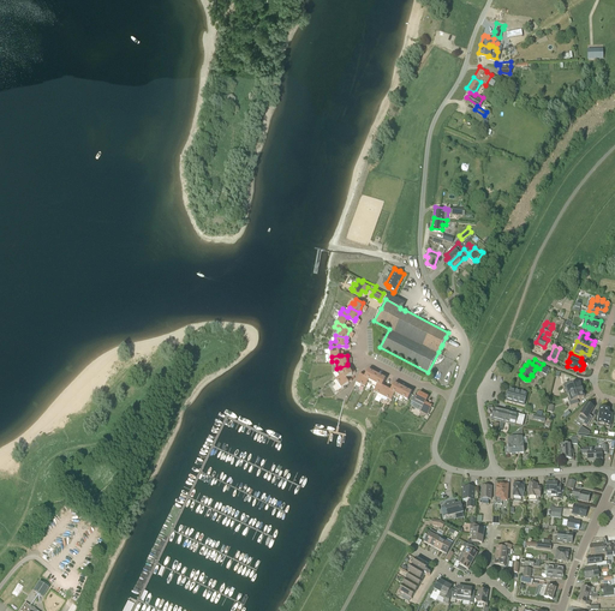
[(340,373),(336,377),(339,381),(346,376),(350,373),(351,373),(352,372),(347,365),(340,367),(336,369),(340,373)]
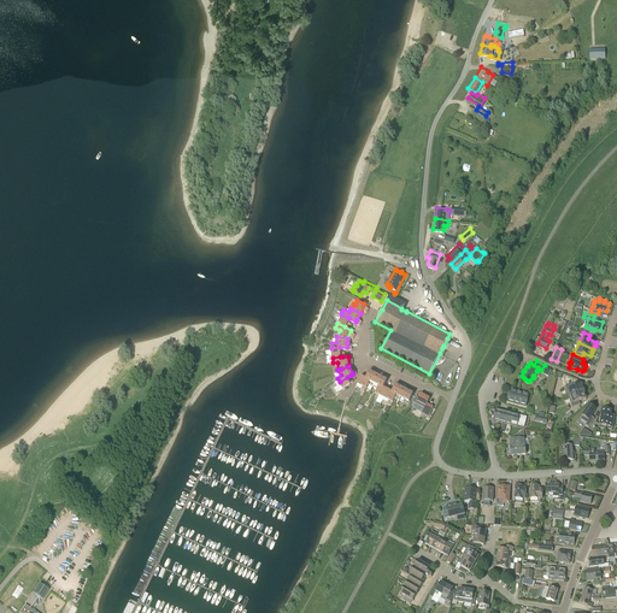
[(364,379),(362,383),(366,385),(369,381),(372,383),(374,383),(378,375),(378,373),(374,372),(369,370),(365,376),(364,379)]
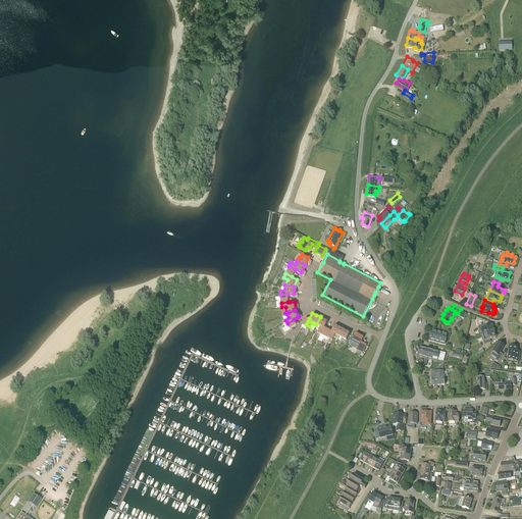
[(320,317),(316,324),(319,326),(317,330),(320,331),(321,332),(324,326),(327,320),(323,318),(320,316),(320,317)]
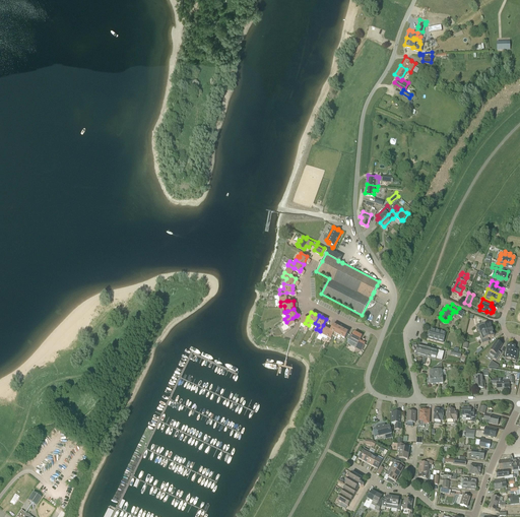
[(286,322),(284,323),(286,327),(295,322),(294,320),(293,318),(286,322)]
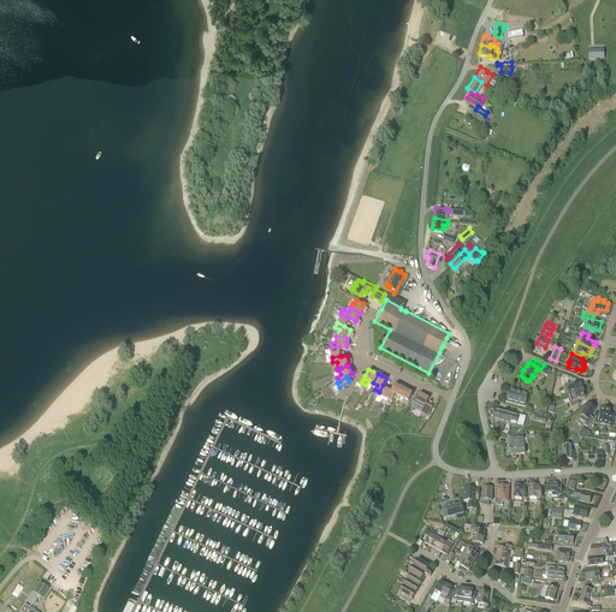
[(564,382),(568,393),(584,387),(582,385),(581,385),(580,381),(573,384),(572,380),(564,382)]
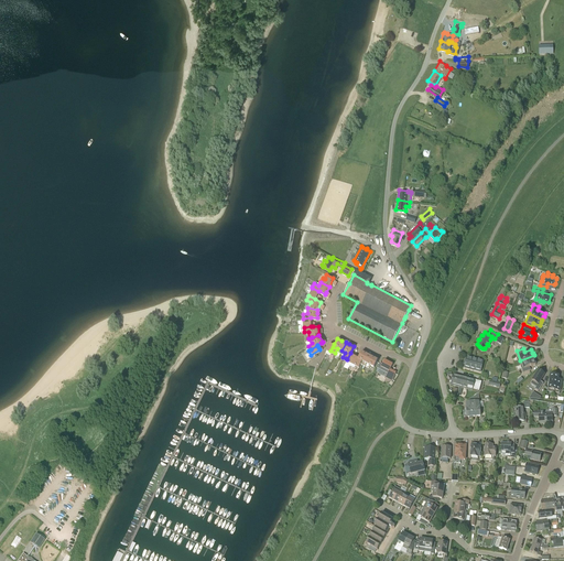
[(357,358),(355,364),(359,365),(361,362),(365,363),(365,364),(369,355),(366,353),(361,351),(358,356),(358,357),(357,358)]
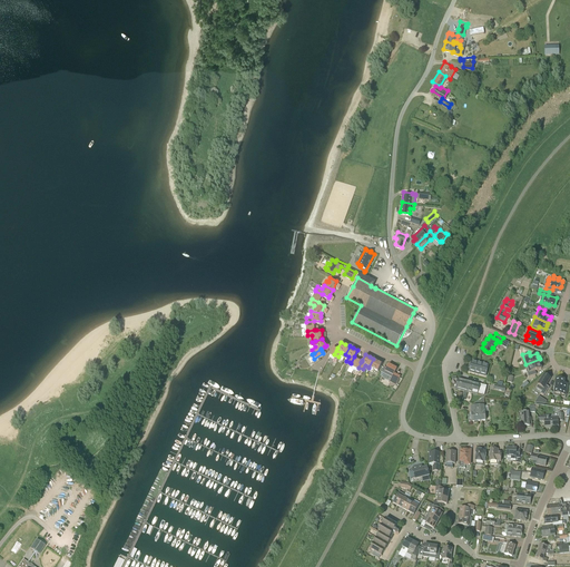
[(485,373),(489,362),(472,358),(471,362),(470,361),(469,365),(470,365),(469,369),(485,373)]
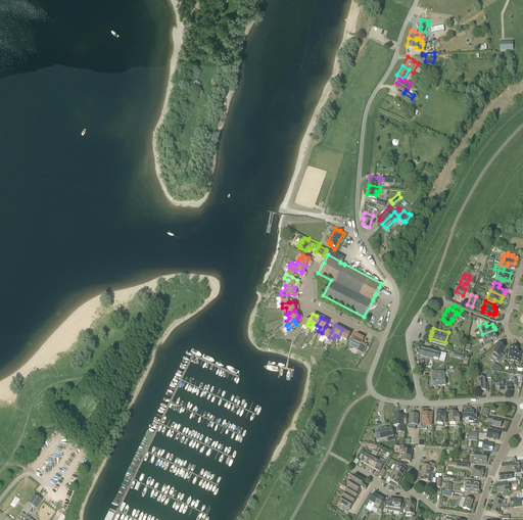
[(342,329),(338,337),(342,338),(342,339),(343,337),(346,338),(350,332),(346,331),(342,329)]
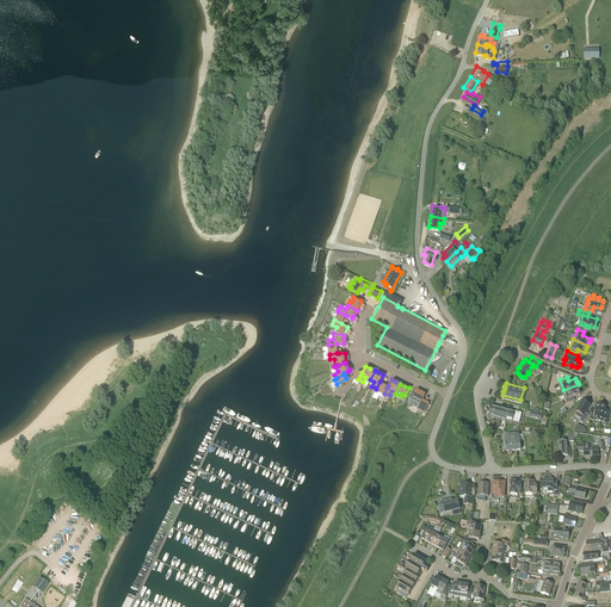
[(579,388),(579,384),(563,390),(567,401),(575,397),(574,394),(580,391),(579,388)]
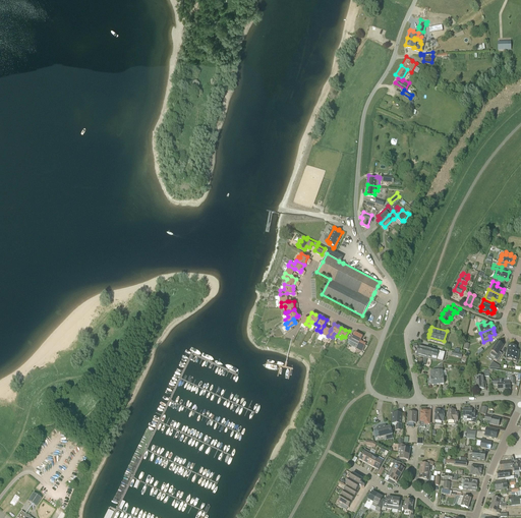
[(356,347),(362,349),(365,343),(360,340),(362,335),(355,332),(352,337),(353,338),(352,340),(358,343),(356,347)]
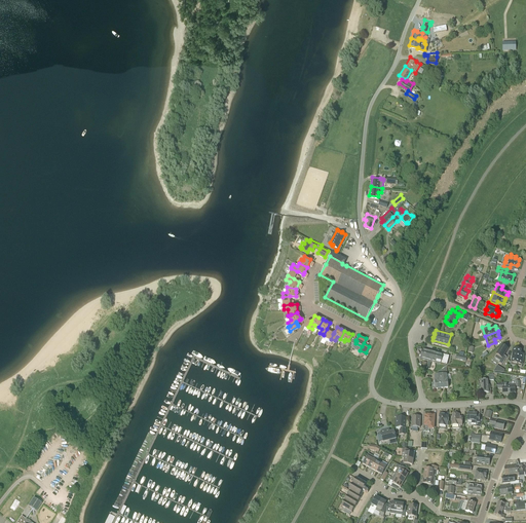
[(503,352),(508,346),(502,343),(500,346),(499,346),(498,348),(494,356),(499,359),(498,360),(502,363),(506,355),(503,352)]
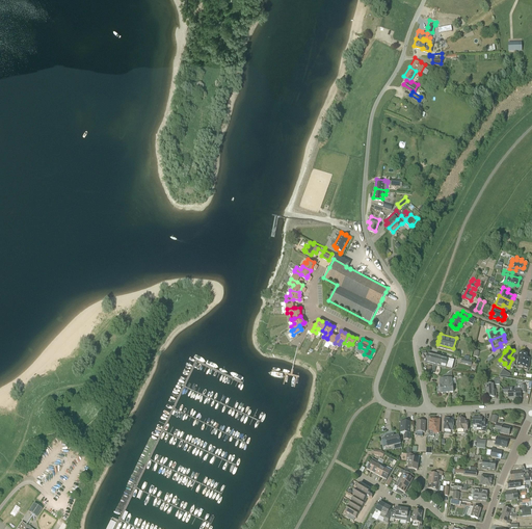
[(433,363),(435,352),(428,350),(425,361),(433,363)]
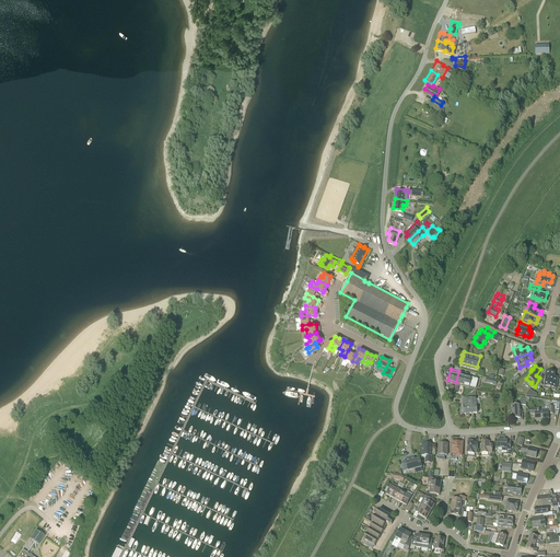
[(553,374),(555,371),(547,370),(547,374),(545,374),(544,386),(556,389),(558,374),(553,374)]
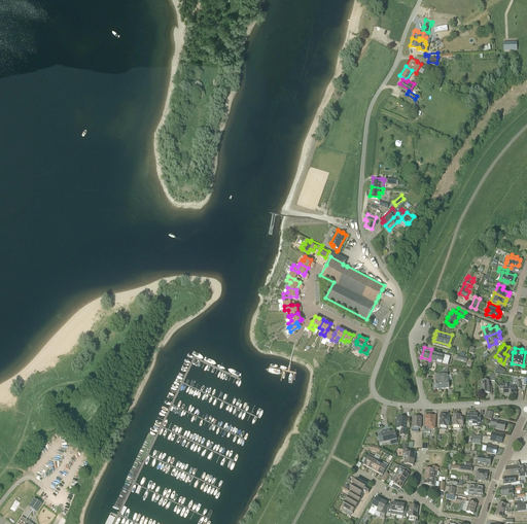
[(434,358),(436,350),(431,349),(429,359),(436,361),(437,359),(434,358)]
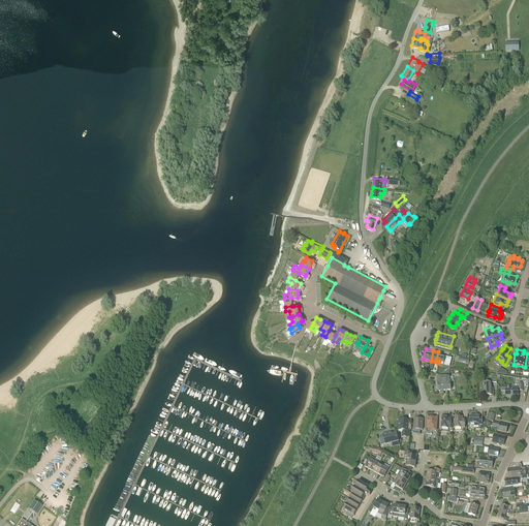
[(438,351),(436,360),(439,361),(438,363),(443,364),(443,363),(446,364),(448,354),(438,351)]
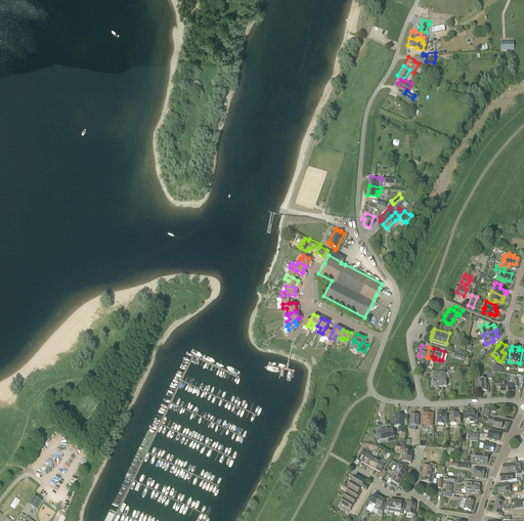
[(494,361),(492,365),(500,370),(503,364),(494,361)]
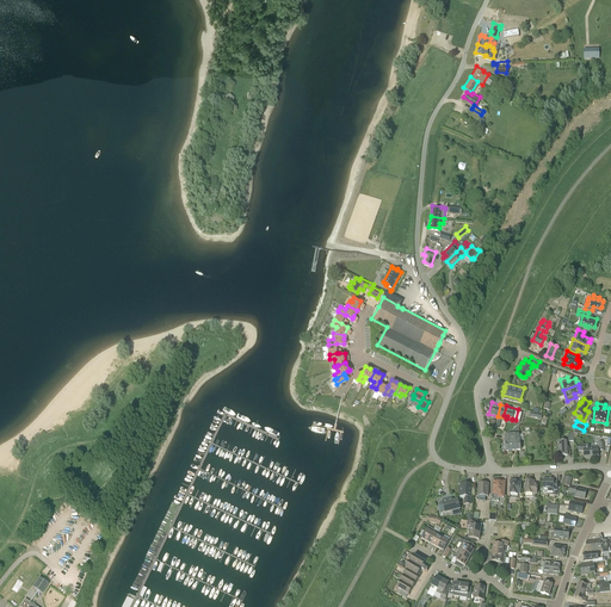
[(517,447),(520,447),(519,438),(518,432),(519,432),(519,422),(512,426),(513,432),(505,433),(505,435),(506,448),(517,447)]
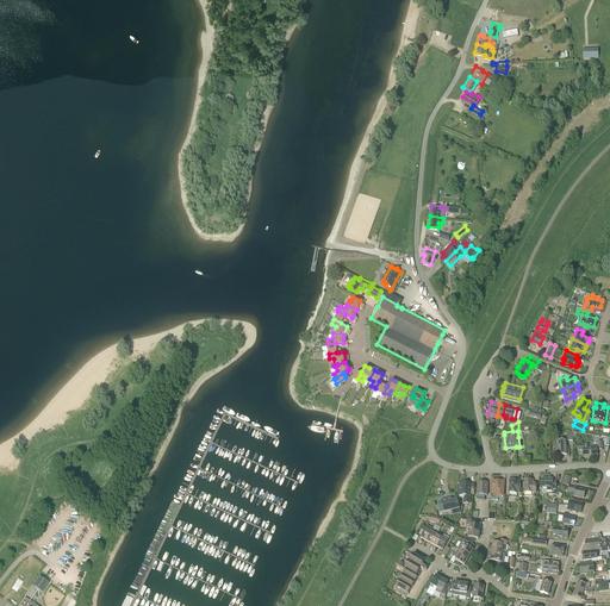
[(589,445),(584,445),(584,441),(577,442),(578,448),(583,448),(583,454),(584,454),(584,455),(597,455),(596,454),(597,454),(597,443),(589,444),(589,445)]
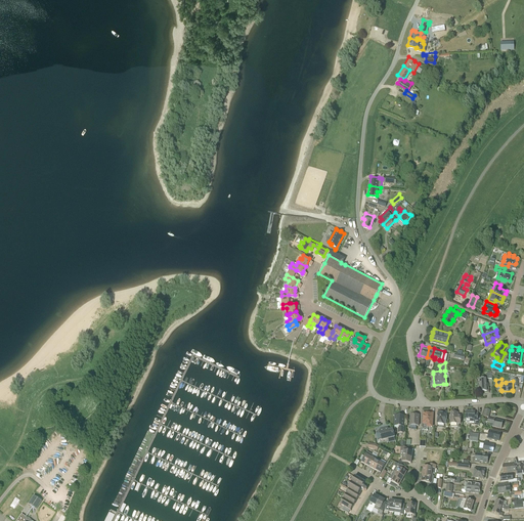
[(488,415),(490,407),(484,406),(482,414),(488,415)]
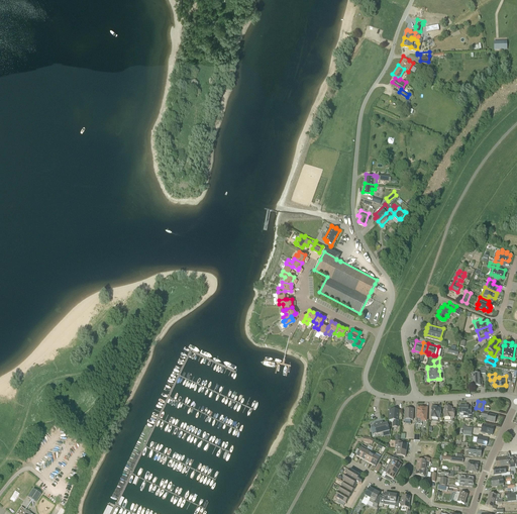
[(468,413),(471,413),(472,407),(468,406),(469,404),(460,403),(459,414),(468,415),(468,413)]
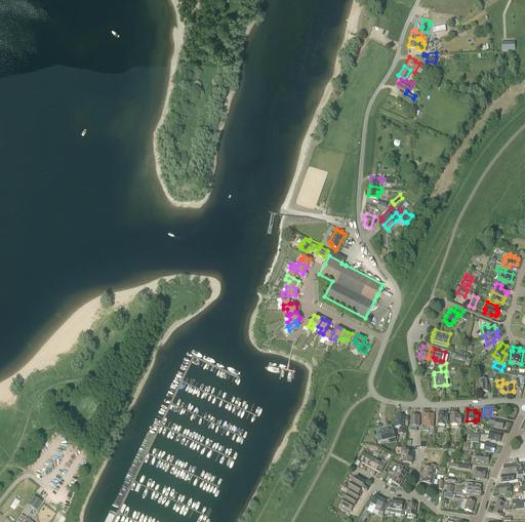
[(461,423),(461,414),(458,414),(458,411),(451,410),(451,422),(461,423)]
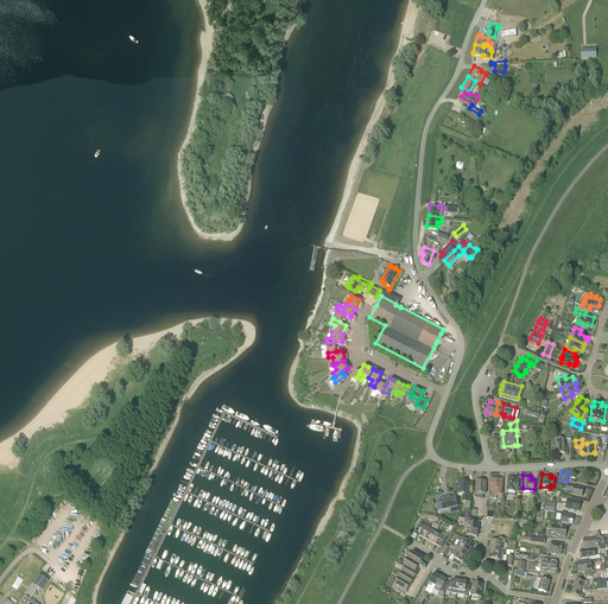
[(501,493),(502,476),(492,476),(491,488),(495,489),(495,491),(501,493)]
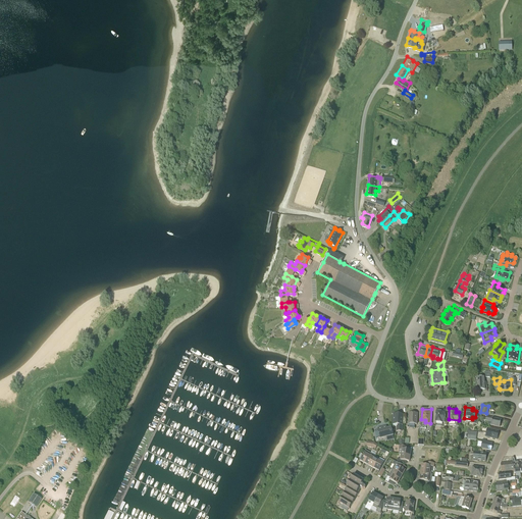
[(445,420),(445,411),(442,410),(442,409),(436,409),(435,420),(442,420),(445,420)]
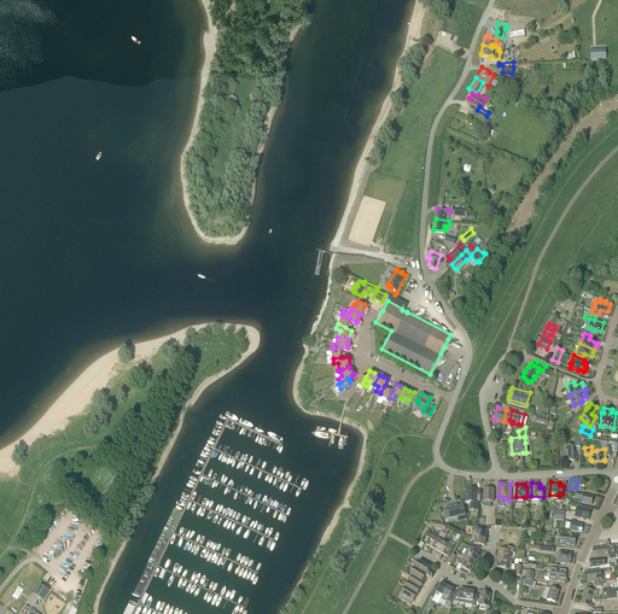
[(493,500),(494,486),(484,486),(483,500),(493,500)]
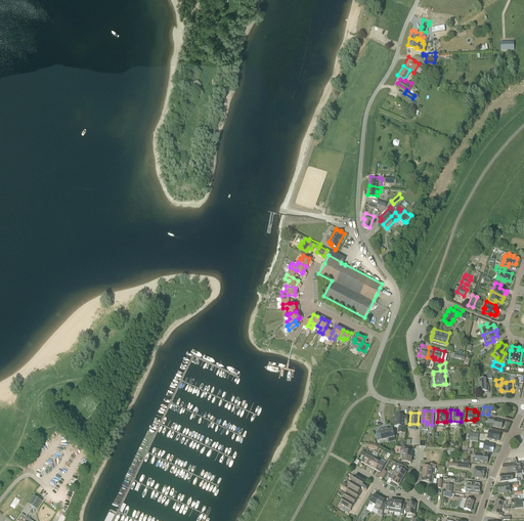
[(403,431),(404,414),(395,414),(394,424),(394,425),(398,425),(398,430),(403,431)]
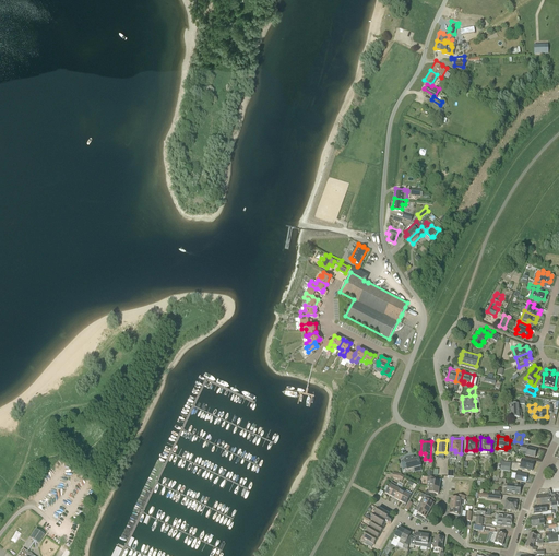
[(535,456),(537,447),(521,444),(520,448),(526,449),(525,453),(535,456)]
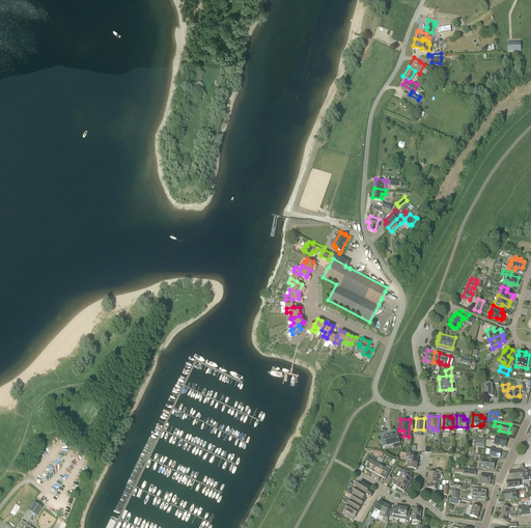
[(387,444),(399,441),(397,433),(393,434),(393,432),(384,434),(385,435),(381,436),(383,444),(387,443),(387,444)]
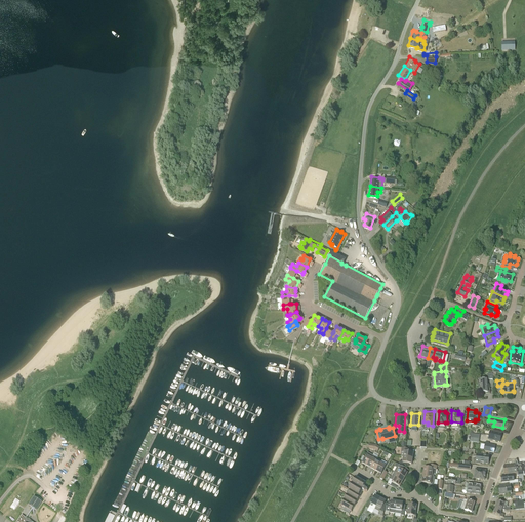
[(499,439),(501,432),(490,429),(488,437),(499,439)]
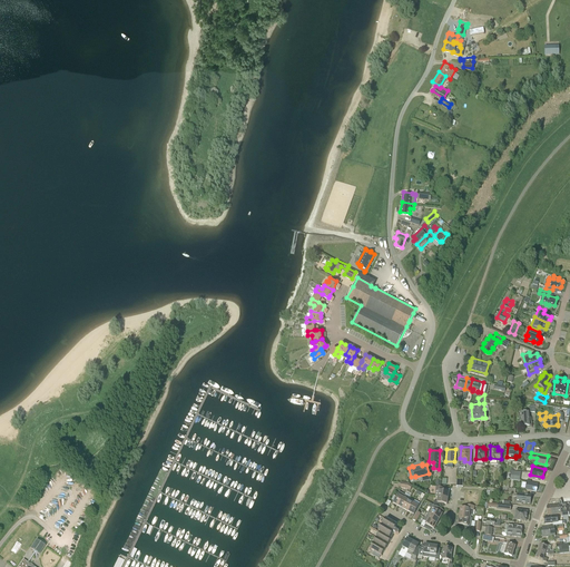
[(537,489),(538,481),(530,480),(531,478),(527,478),(526,487),(537,489)]
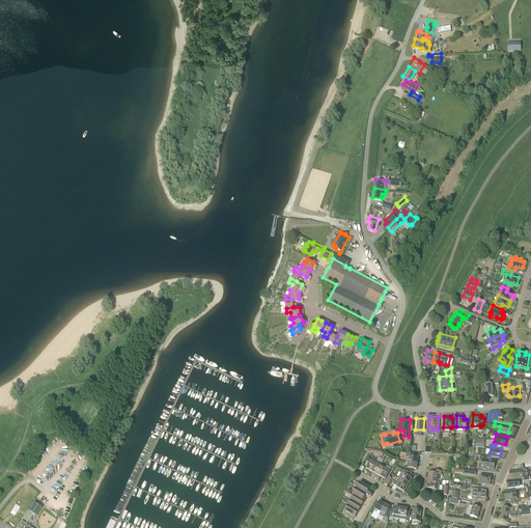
[(418,455),(412,454),(412,451),(407,450),(404,460),(408,460),(417,462),(418,455)]
